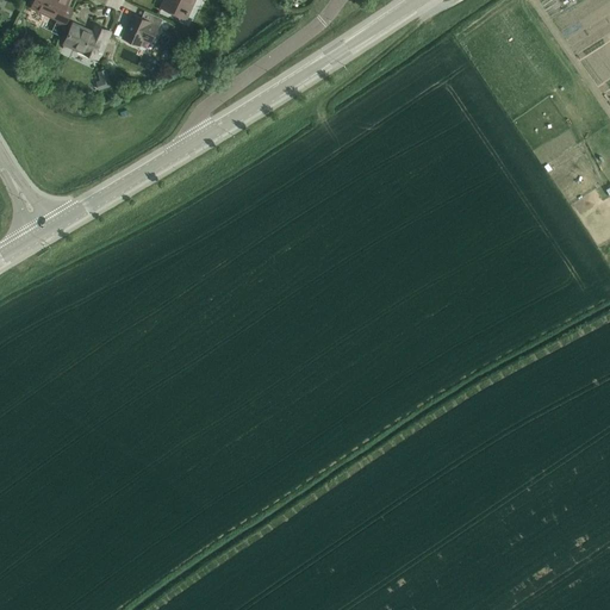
[(33,0),(33,1),(31,6),(56,18),(56,20),(66,25),(73,8),(66,5),(67,0),(33,0)]
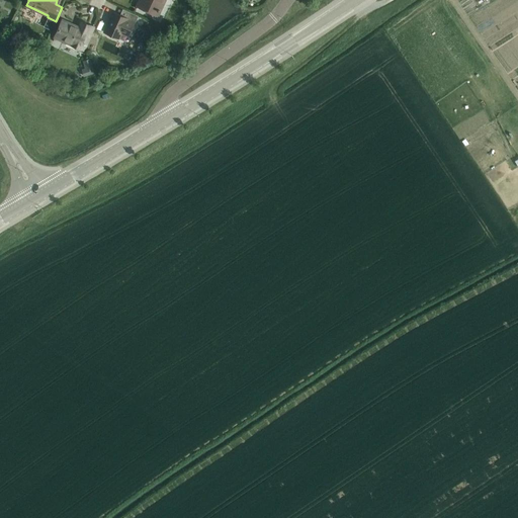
[(158,15),(165,0),(139,0),(137,6),(146,10),(158,15)]
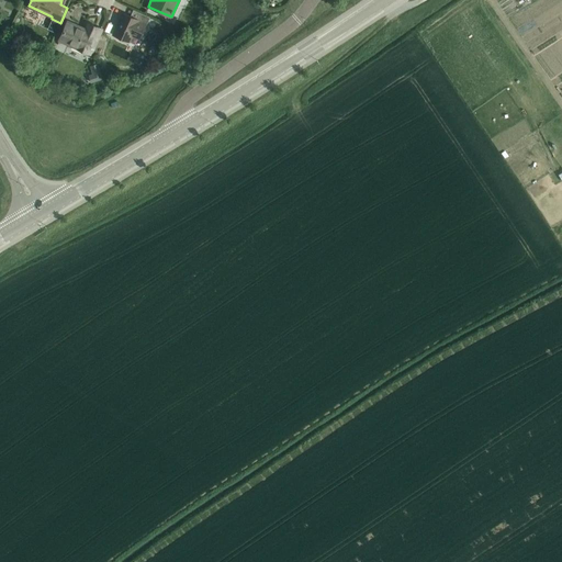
[(122,12),(112,34),(130,42),(132,35),(139,38),(146,22),(148,17),(138,12),(136,19),(122,12)]
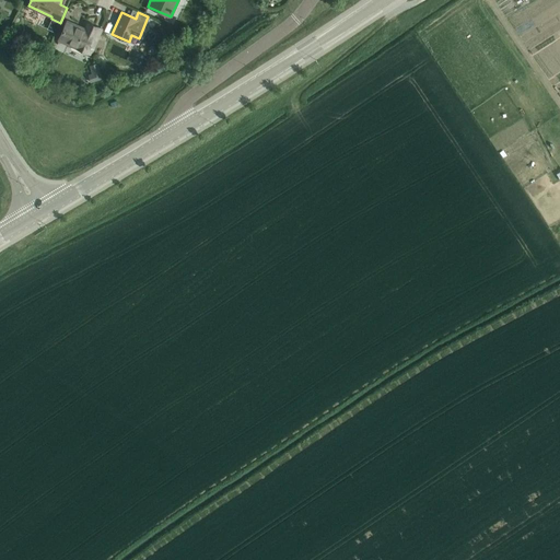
[(85,30),(83,28),(67,22),(62,32),(59,39),(91,54),(102,30),(88,23),(85,30)]
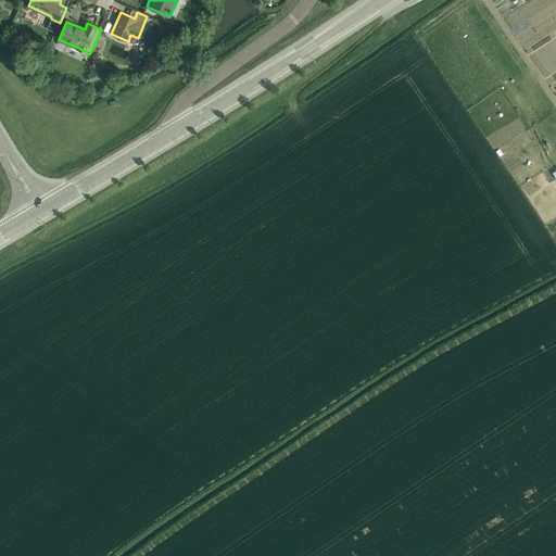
[(108,75),(112,70),(106,64),(101,71),(108,75)]
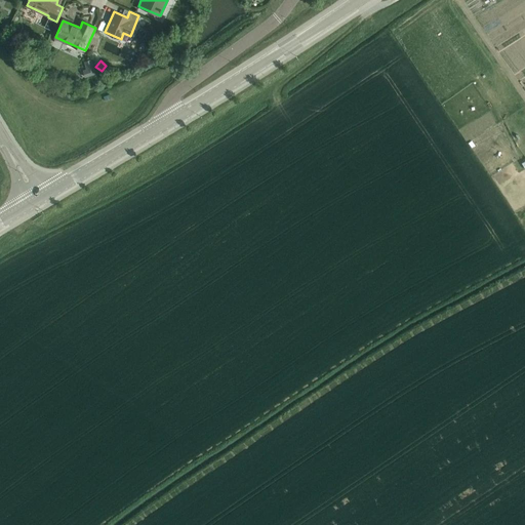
All buildings are outlined.
